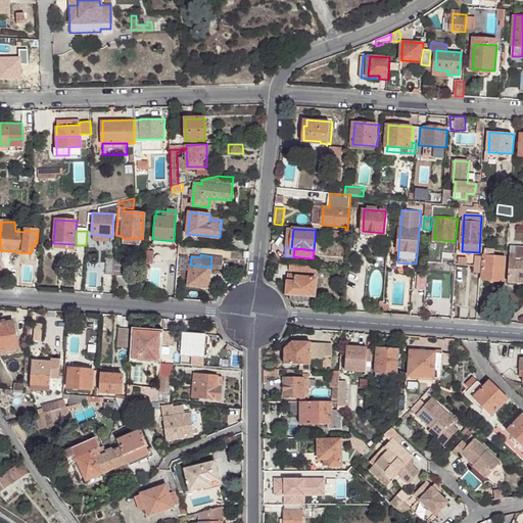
[(211,256),(210,268),(223,269),(223,257),(211,256)]
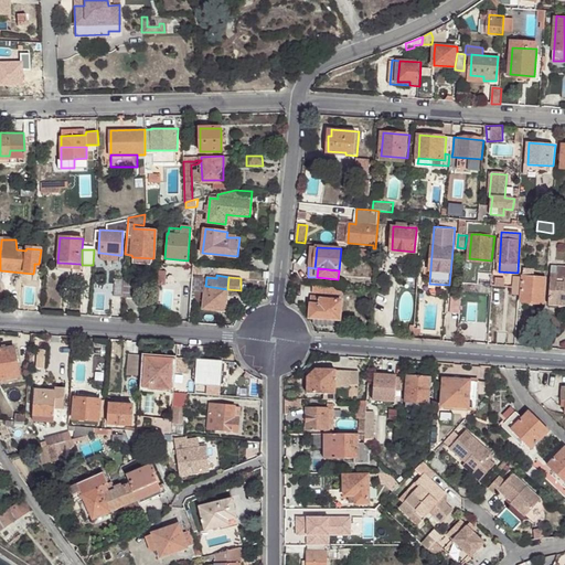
[(535,277),(524,277),(522,301),(544,304),(546,278),(535,277)]
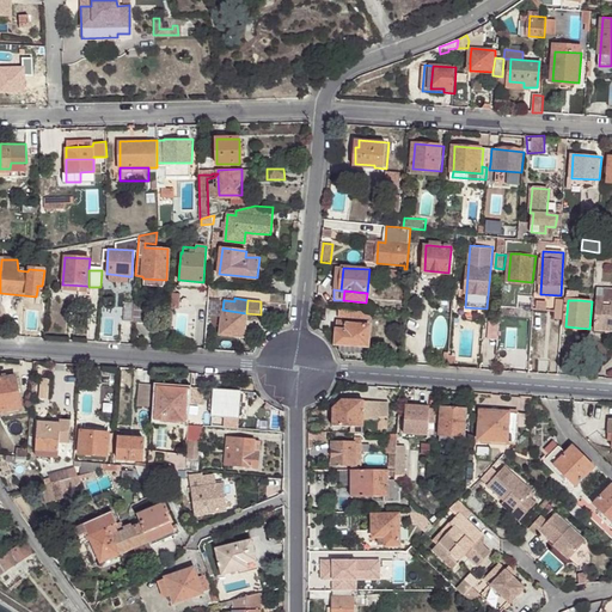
[(611,303),(598,301),(595,329),(607,330),(609,328),(611,328),(611,303)]
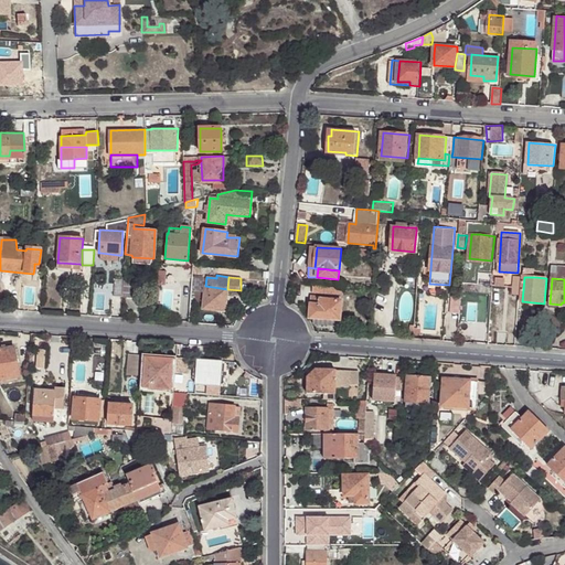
[(123,298),(124,281),(114,280),(113,297),(123,298)]
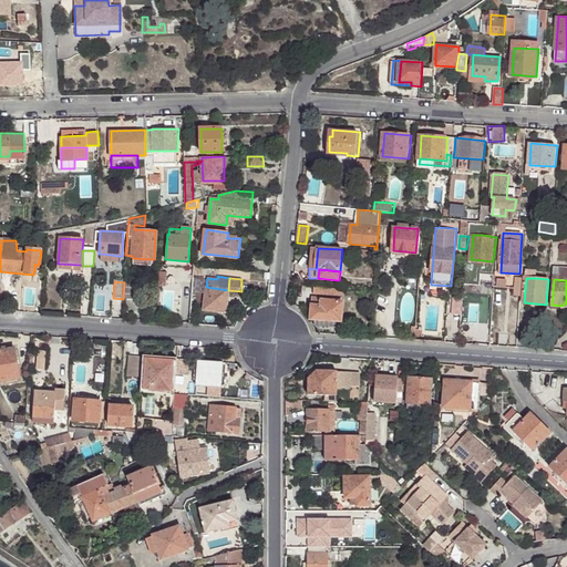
[(125,299),(137,300),(138,282),(127,281),(125,299)]
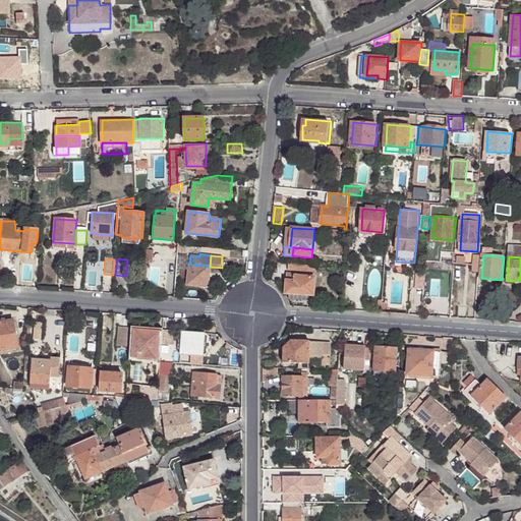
[(315,273),(316,266),(289,263),(288,271),(315,273)]
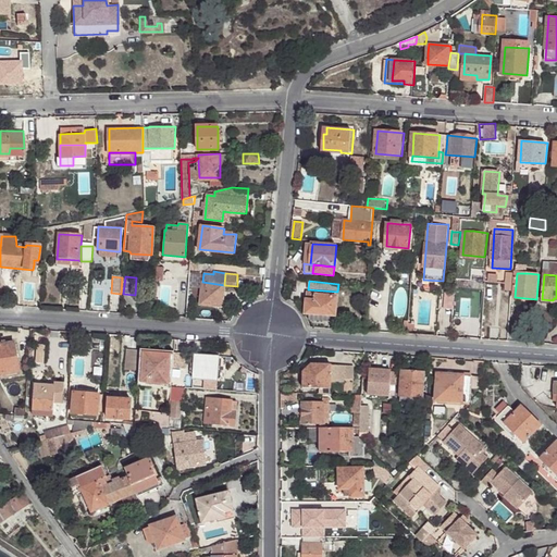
[(221,307),(224,285),(202,282),(199,304),(221,307)]
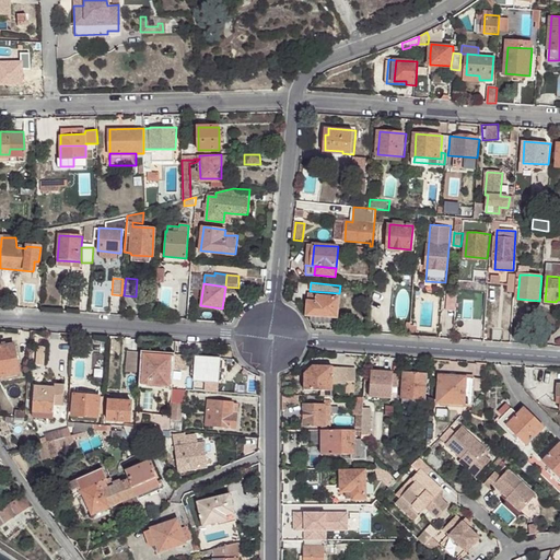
[(337,317),(339,298),(319,296),(319,294),(310,294),(307,314),(337,317)]
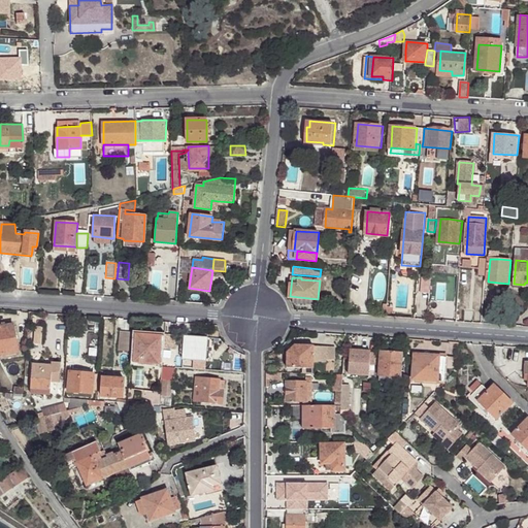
[(429,307),(431,278),(423,277),(421,306),(429,307)]
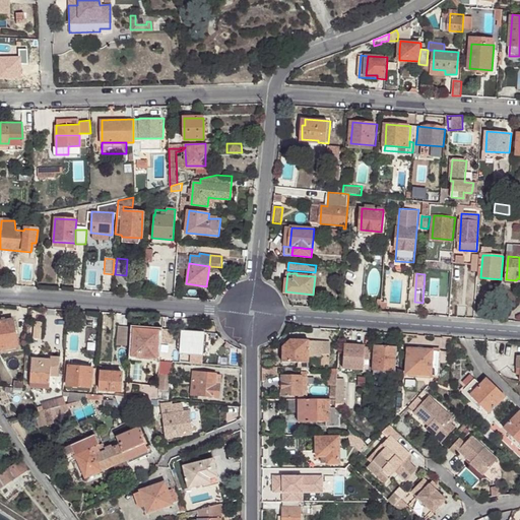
[(484,303),(475,302),(474,315),(483,316),(484,303)]
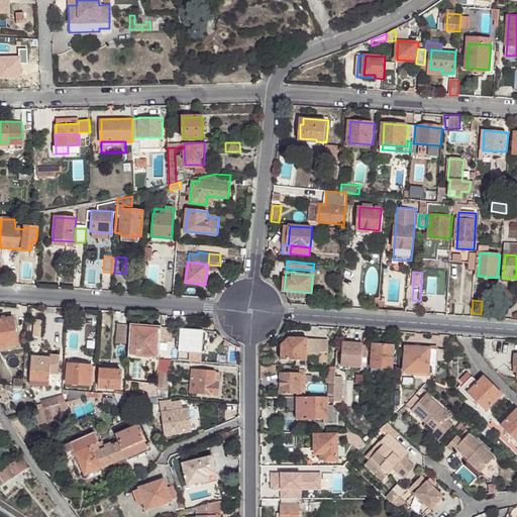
[(0,347),(18,345),(13,318),(0,319),(0,347)]
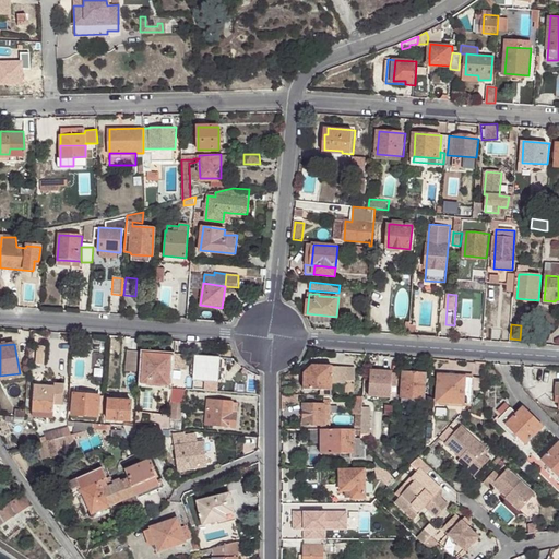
[(125,371),(139,372),(140,354),(140,353),(126,352),(125,371)]
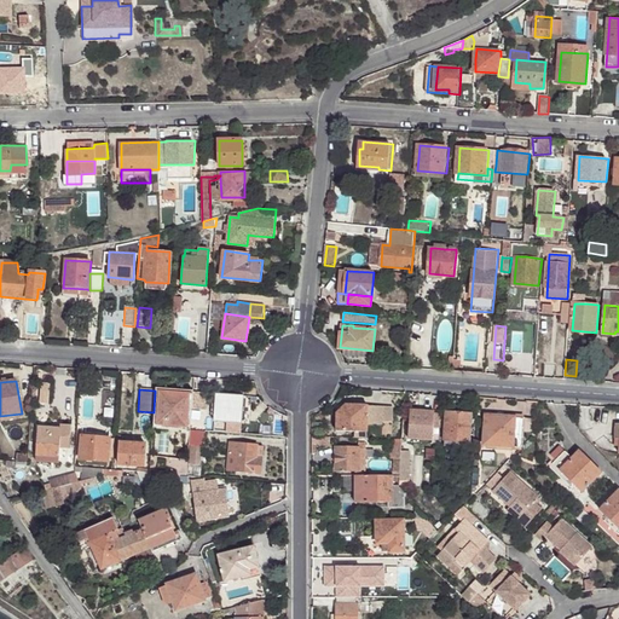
[(157,426),(191,428),(192,411),(194,394),(184,393),(183,398),(171,395),(171,393),(160,392),(157,426)]
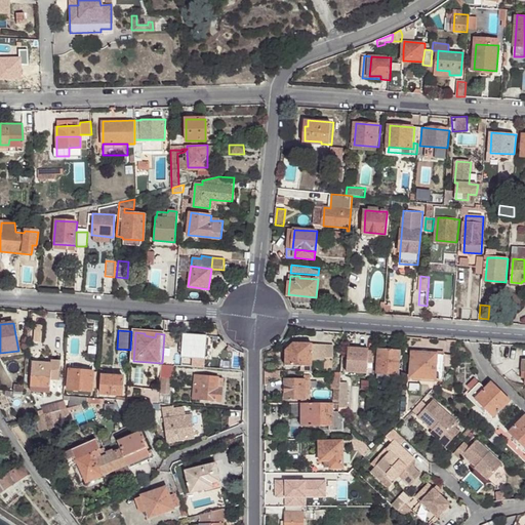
[(164,334),(163,349),(172,349),(173,334),(164,334)]
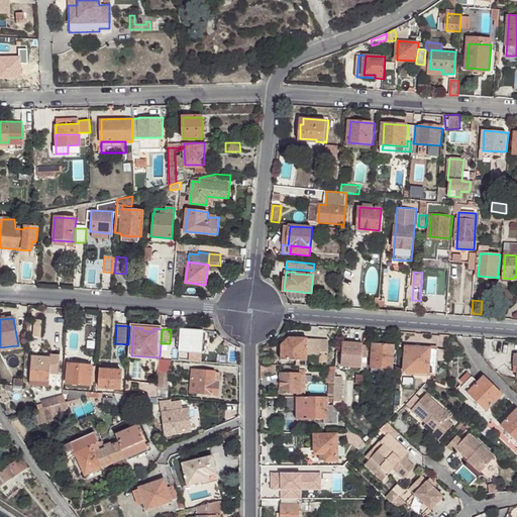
[(187,353),(201,354),(202,332),(180,330),(178,352),(187,353)]
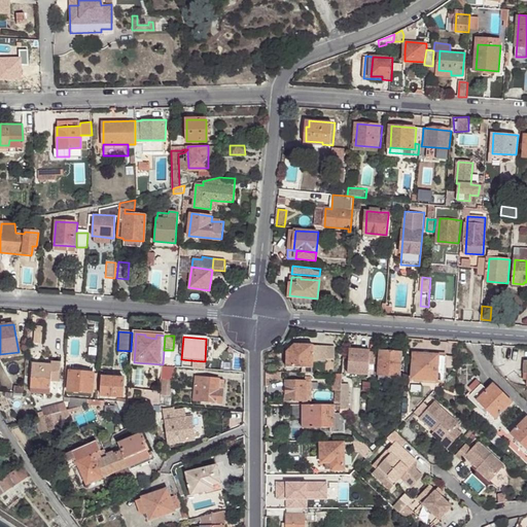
[(301,373),(313,374),(313,363),(313,346),(313,345),(295,344),(287,352),(287,367),(301,367),(301,373)]
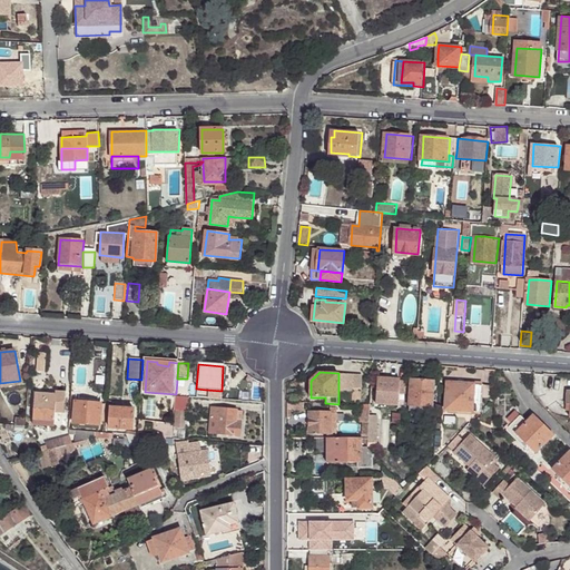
[(338,374),(338,393),(353,393),(353,387),(352,374),(338,374)]
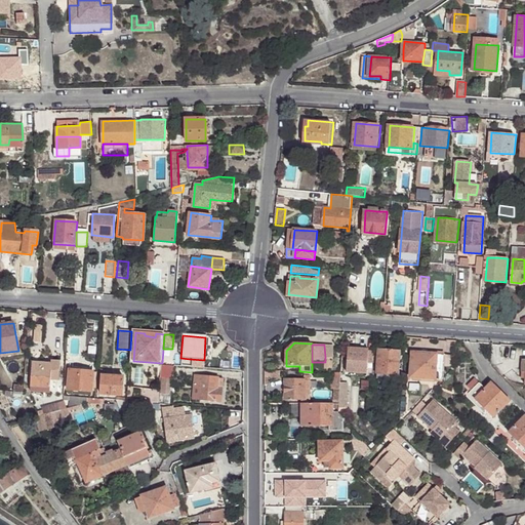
[(349,373),(366,374),(367,350),(348,349),(346,372),(349,373)]
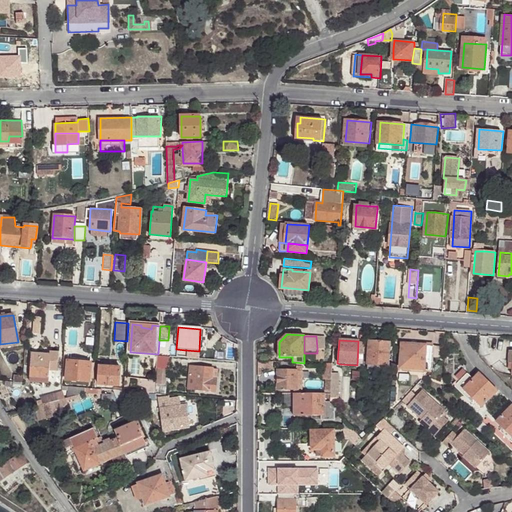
[(368,347),(368,354),(367,369),(380,371),(381,365),(388,365),(389,343),(369,341),(369,342),(368,347)]
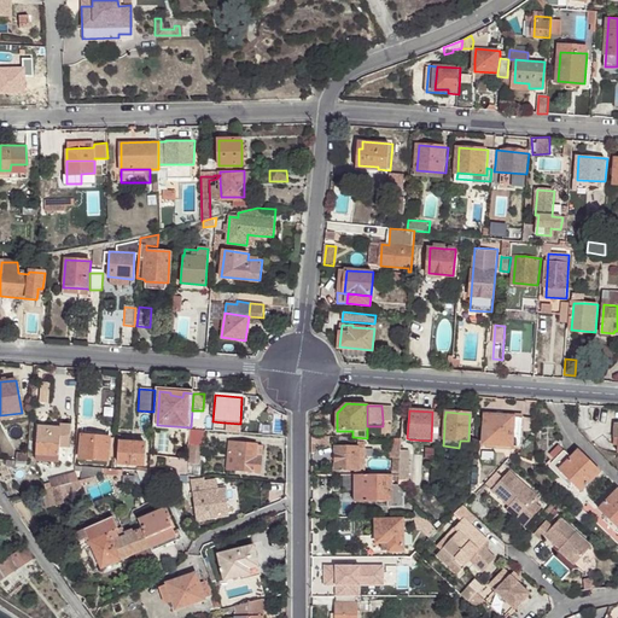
[(512,447),(514,418),(485,415),(483,444),(512,447)]
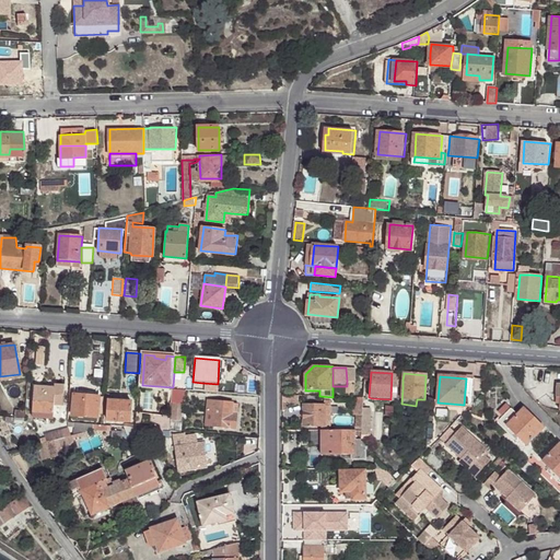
[(474,378),(466,378),(464,405),(473,405),(474,387),(474,378)]
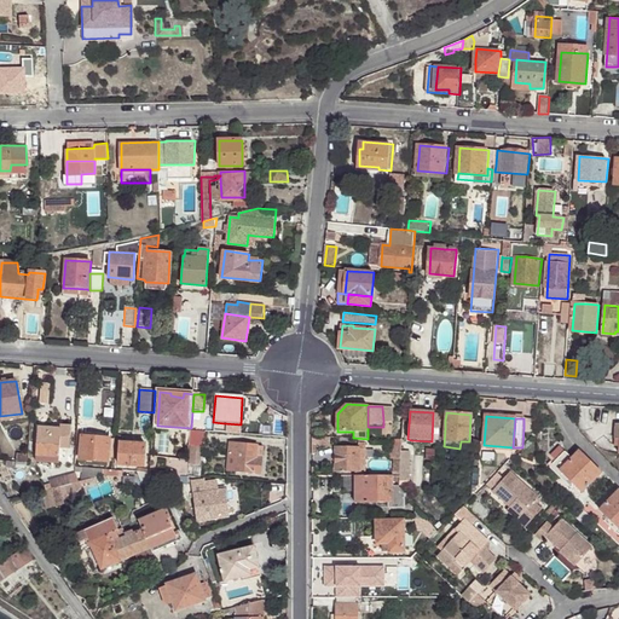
[(536,420),(524,418),(524,428),(534,429),(536,420)]
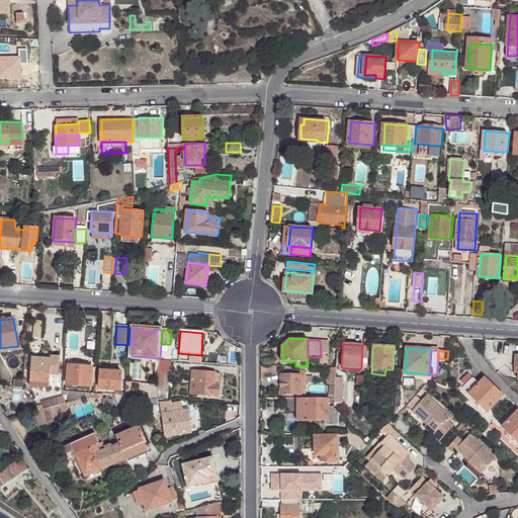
[(30,385),(49,386),(50,374),(59,374),(60,357),(51,356),(51,357),(51,359),(38,358),(31,357),(30,385)]
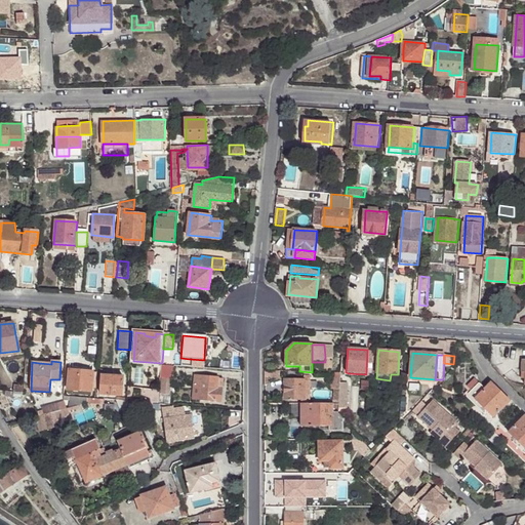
[(161,365),(160,377),(162,377),(169,378),(172,378),(173,366),(161,365)]
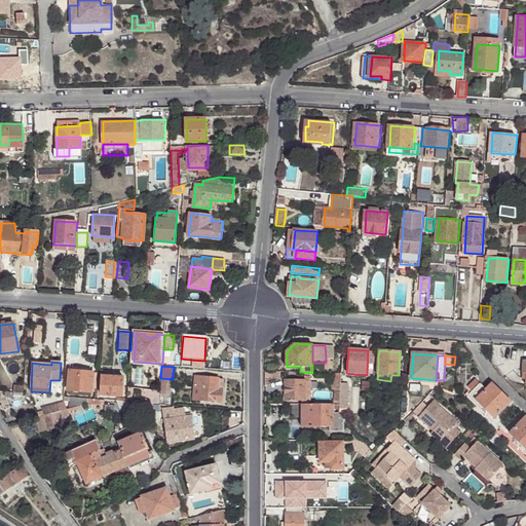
[(98,370),(96,390),(102,390),(103,378),(104,379),(105,376),(105,371),(98,370)]
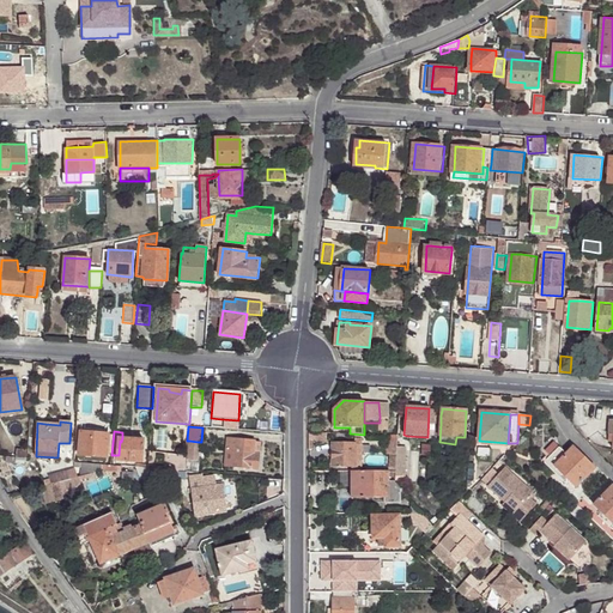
[(82,432),(79,455),(107,457),(109,436),(82,432)]
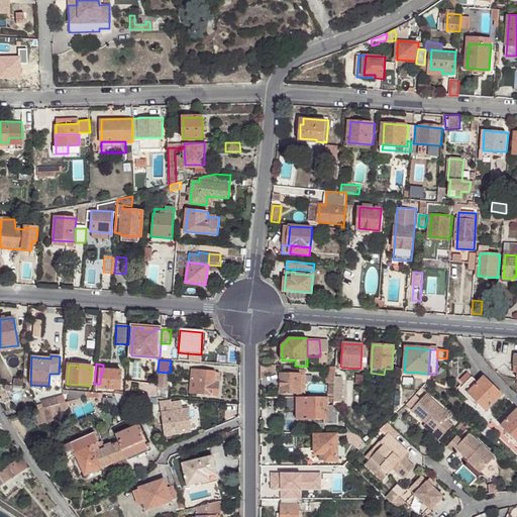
[(336,368),(328,367),(327,382),(331,383),(335,383),(335,378),(336,368)]
